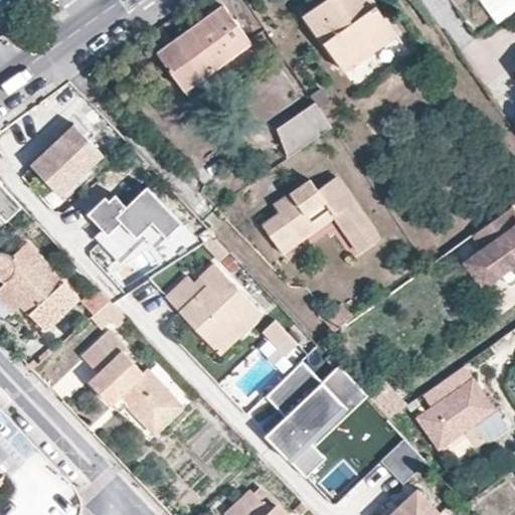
[(367,9),(360,0),(321,0),(304,12),(340,61),(369,41),(374,48),(397,33),(376,3),(367,9)]
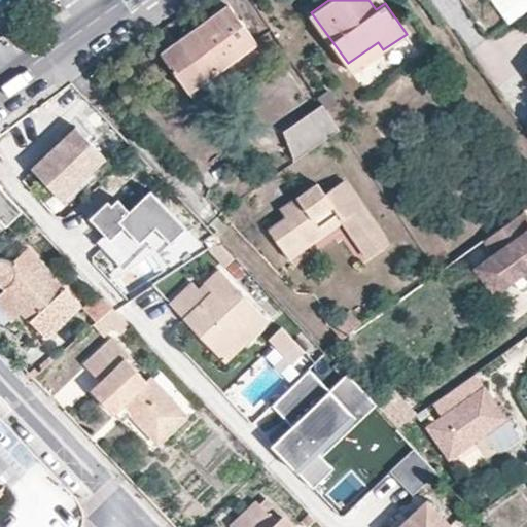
[(382,0),(369,0),(376,9),(385,3),(382,0)]
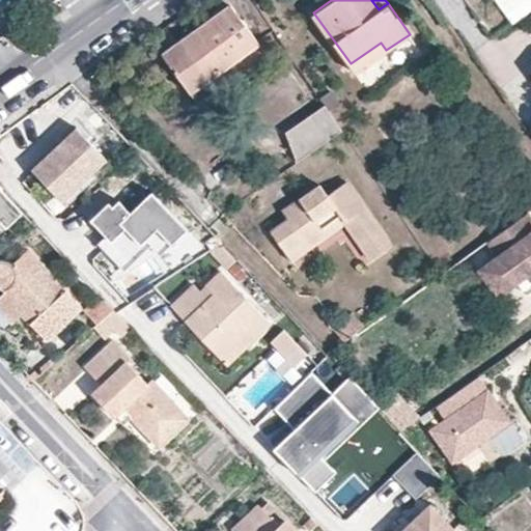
[(230,2),(163,53),(191,90),(258,43),(230,2)]
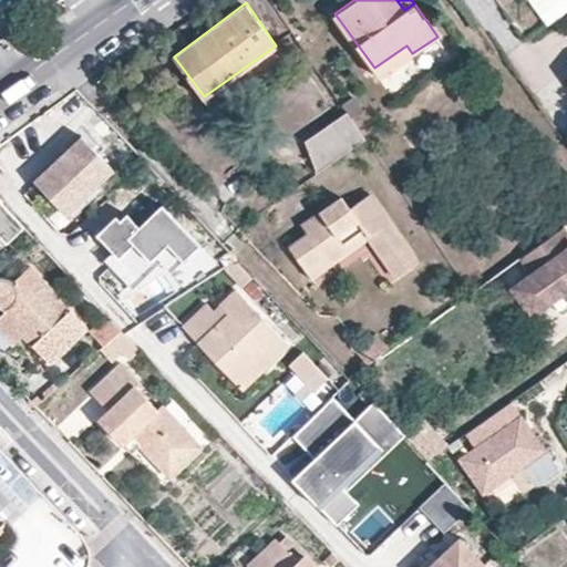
[(406,45),(374,68),(380,75),(412,53),(406,45)]
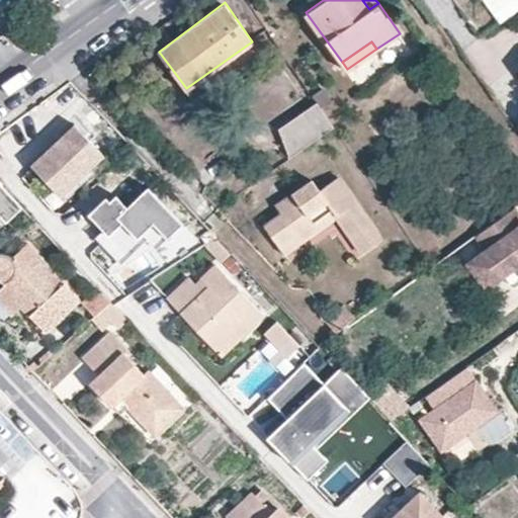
[(333,125),(317,101),(278,127),(289,157),(333,125)]
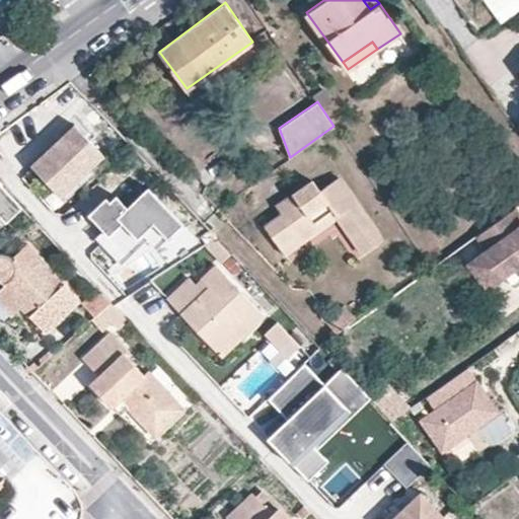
[(58,138),(51,144),(30,163),(62,195),(91,166),(108,150),(78,120),(58,138)]
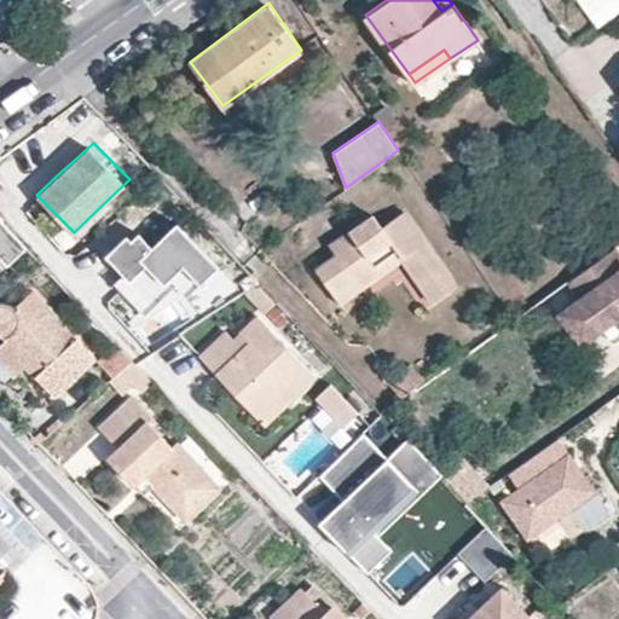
[(1,154),(0,154),(0,173),(1,173),(11,166),(1,154)]
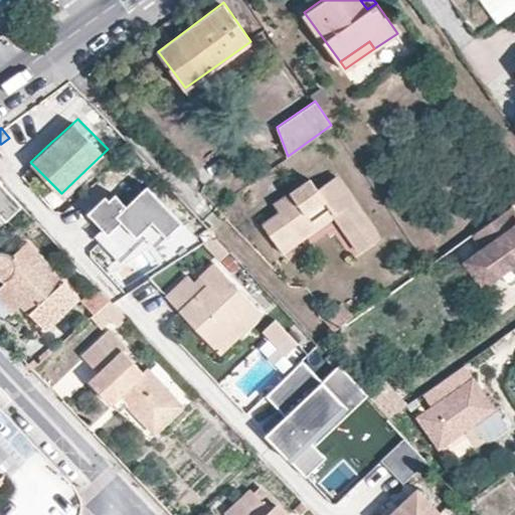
[(45,138),(50,143),(57,137),(53,131),(45,138)]
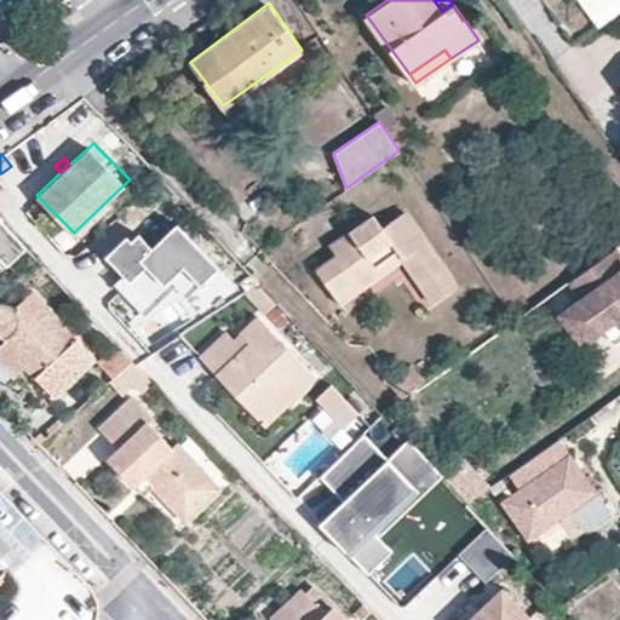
[(109,199),(74,233),(79,237),(115,205),(109,199)]
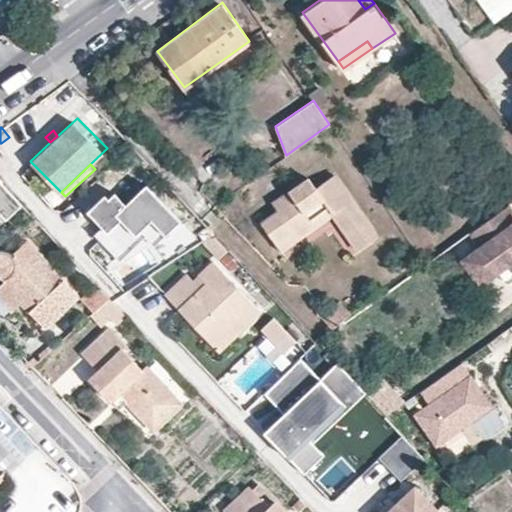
[(294,199),(279,210),(262,221),(277,242),(294,230),(299,238),(317,226),(311,217),(327,206),(333,215),(358,249),(378,235),(335,173),(316,187),(308,175),(287,189),(294,199)]
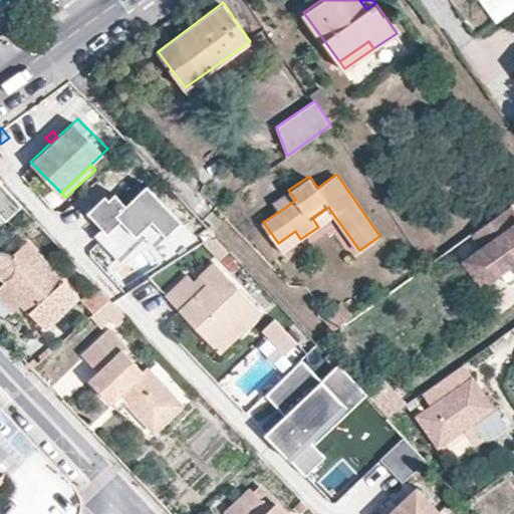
[(22,205),(0,182),(0,214),(5,220),(22,205)]
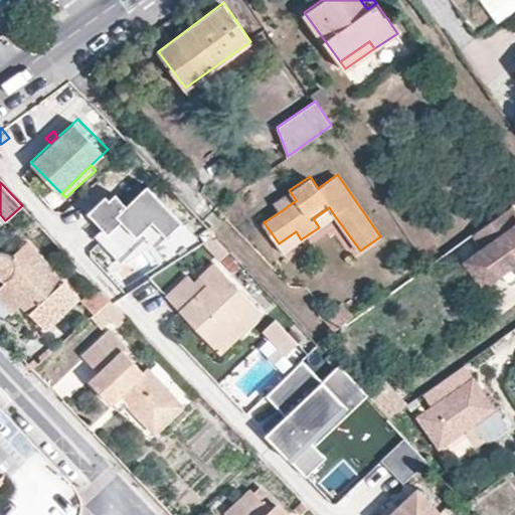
[(115,192),(91,214),(103,227),(108,223),(114,230),(105,238),(122,258),(145,236),(154,245),(181,221),(147,184),(126,204),(115,192)]
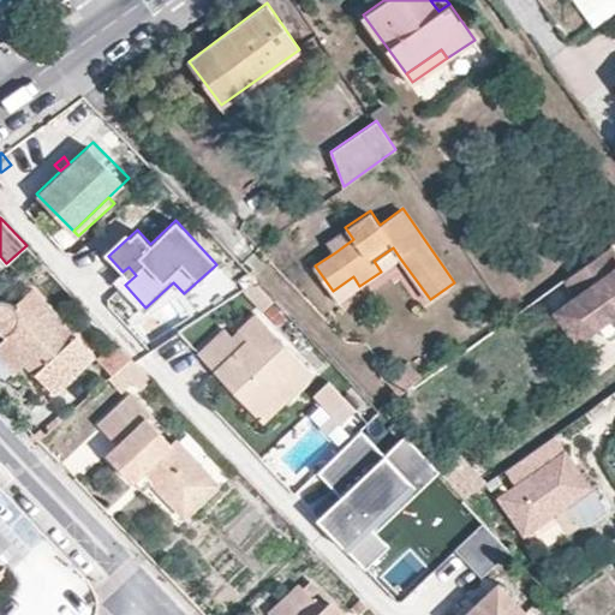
[(327,240),(335,252),(353,239),(345,227),(327,240)]
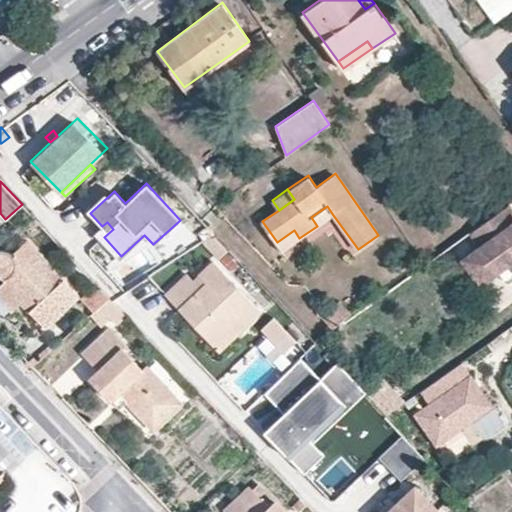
[(511,210),(508,204),(469,233),(479,246),(461,260),(480,286),(498,273),(504,281),(504,282),(505,282),(505,283),(506,283),(507,283),(508,283),(509,283),(511,280),(511,210)]
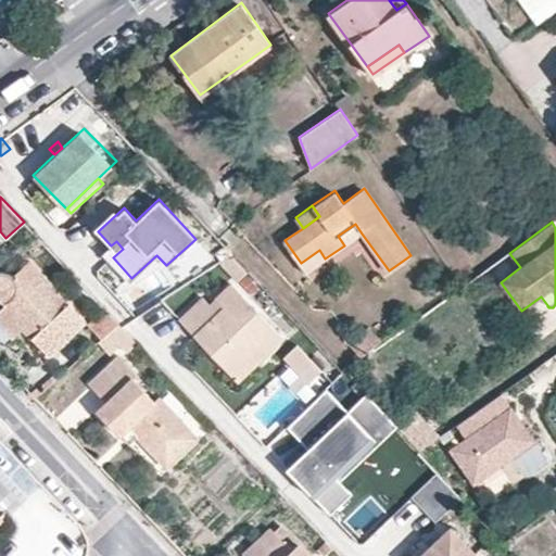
[(344,245),(362,234),(355,224),(338,236),(344,245)]
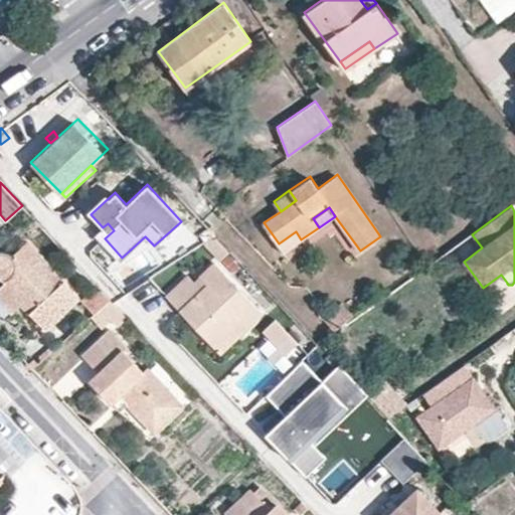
[(108,223),(103,227),(98,231),(105,238),(114,230),(108,223)]
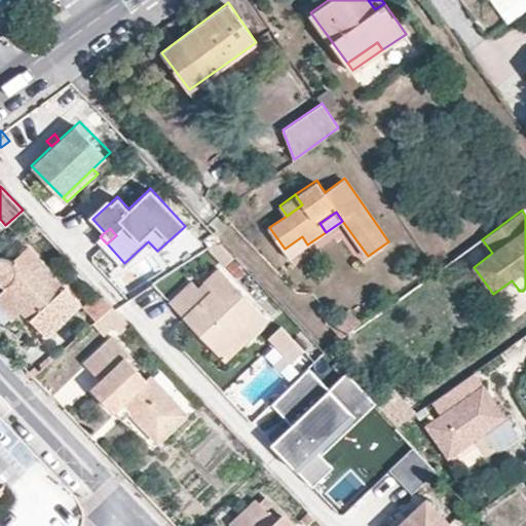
[(302,236),(285,249),(290,256),(307,245),(302,236)]
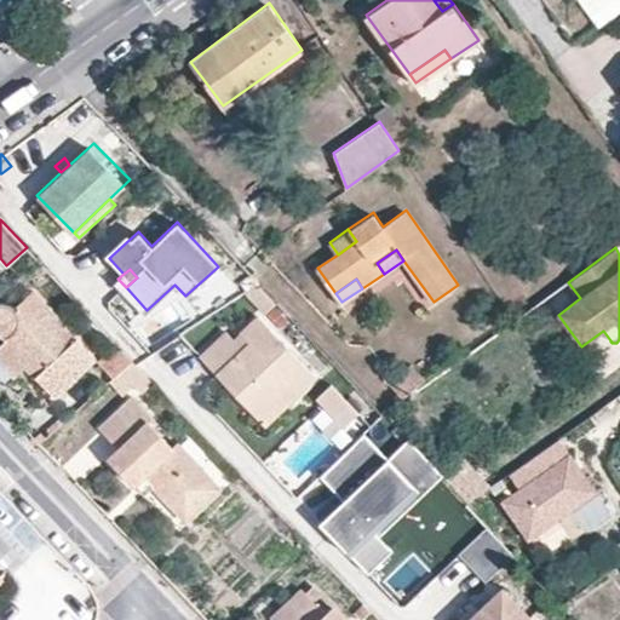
[(12,352),(26,366),(53,396),(95,356),(32,290),(15,306),(11,304),(10,302),(6,300),(3,299),(0,299),(0,333),(4,334),(6,337),(17,349),(12,352)]
